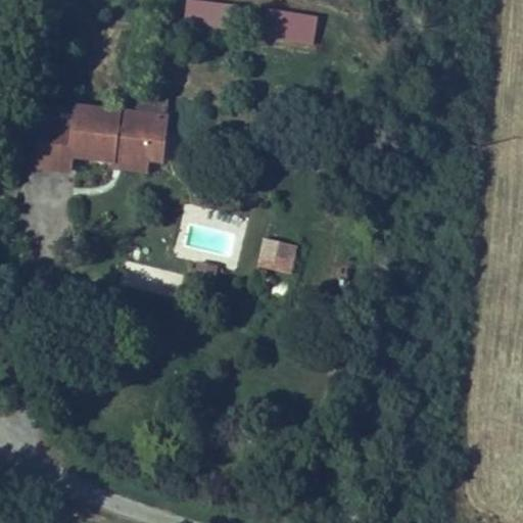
[(242,4),(208,0),(189,0),(186,30),(239,36),(242,4)]
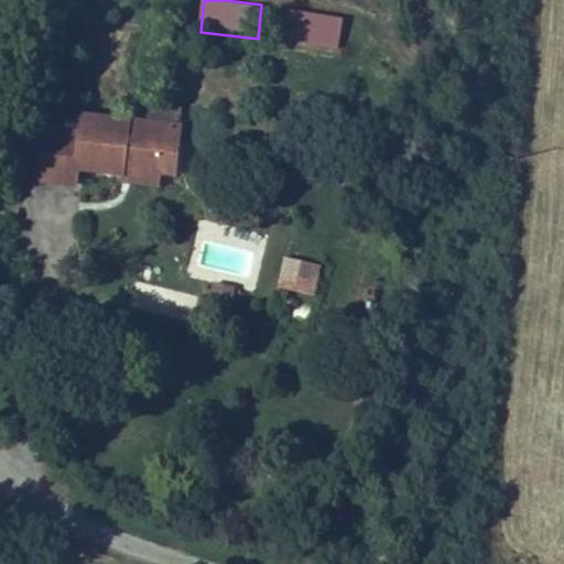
[(344,17),(292,10),(288,46),(339,52),(344,17)]
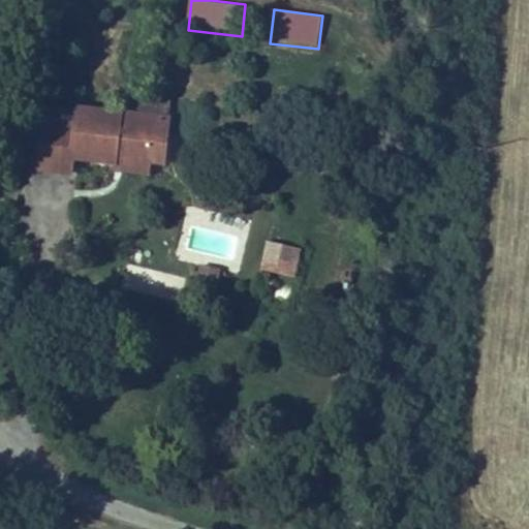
[(144,112),(80,105),(79,118),(47,114),(40,170),(73,174),(75,160),(121,165),(120,170),(151,174),(152,161),(167,162),(174,101),(145,98),(144,112)]
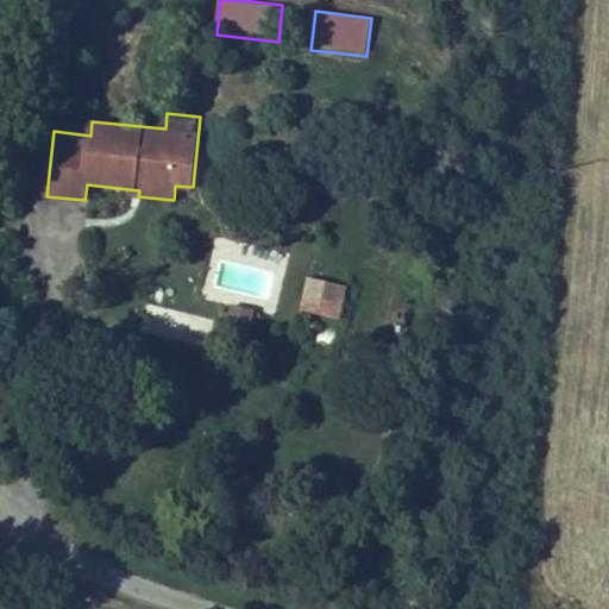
[(343,319),(350,288),(306,277),(297,308),(343,319)]
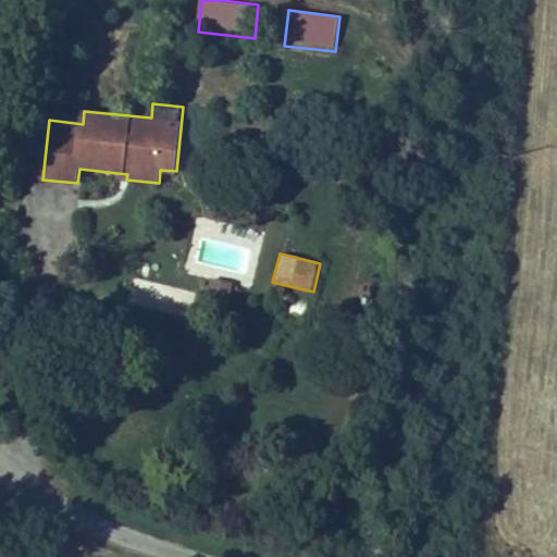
[(232,283),(214,280),(211,294),(229,297),(232,283)]
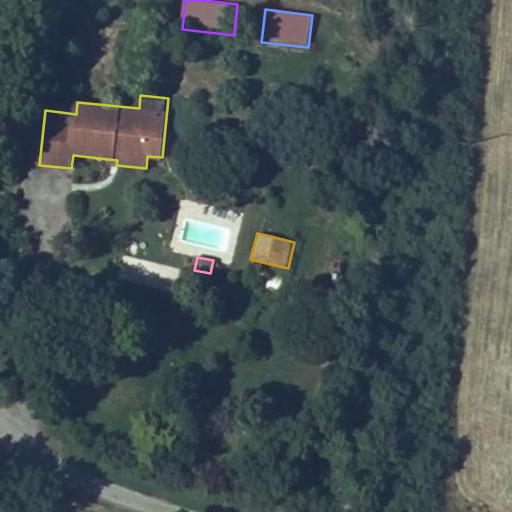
[(264,290),(280,295),(286,276),(270,271),(264,290)]
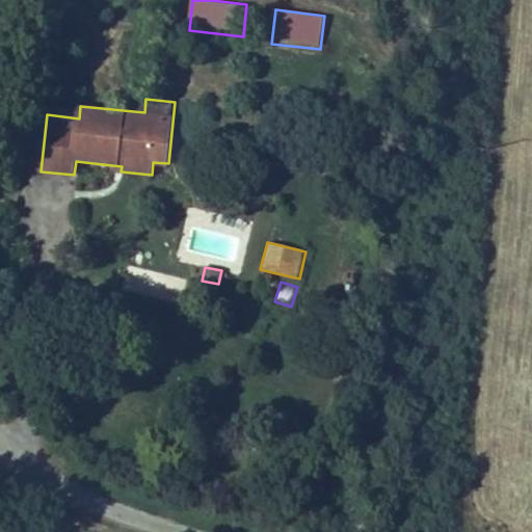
All buildings are outlined.
